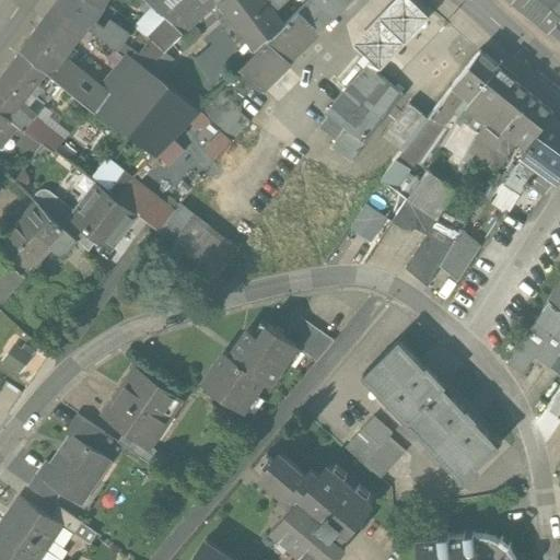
[(101,6),(92,0),(57,0),(55,4),(86,26),(89,28),(92,23),(90,22),(101,6)]
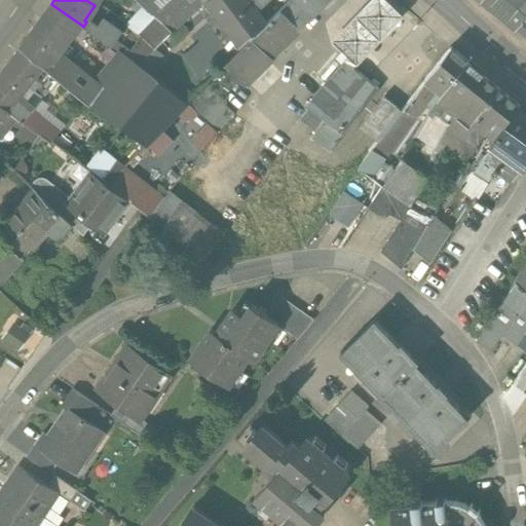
[(136,0),(157,20),(172,32),(203,4),(207,2),(209,0),(136,0)]
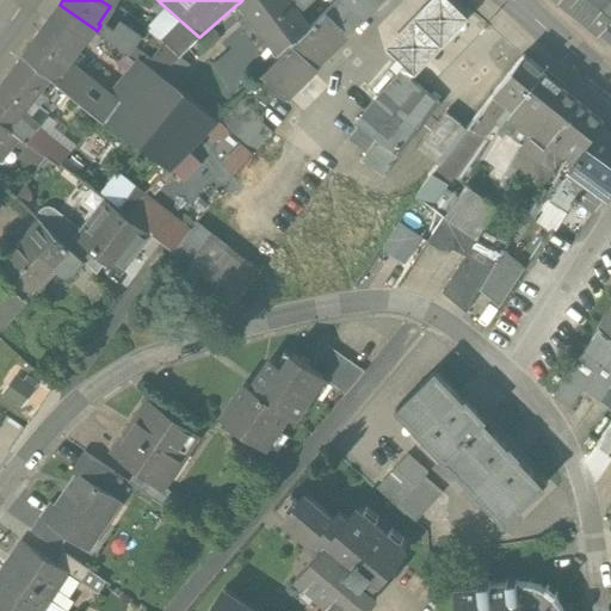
[(296,14),(282,0),(242,0),(240,2),(281,55),(290,47),(309,28),(296,14)]
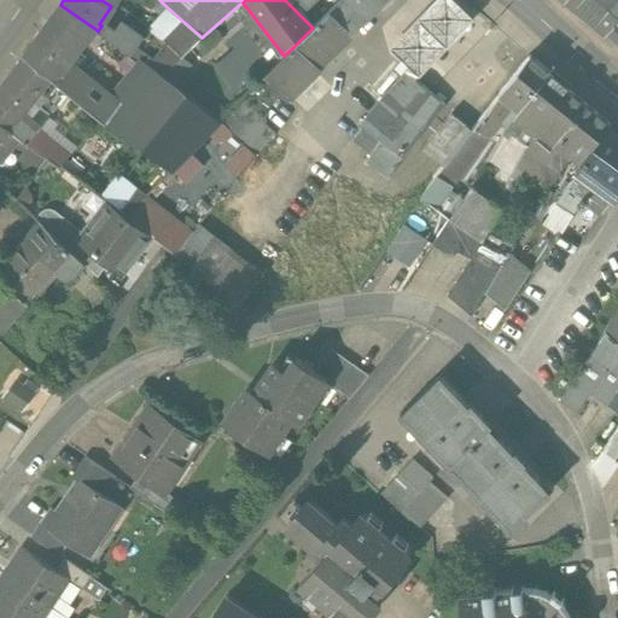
[(285,0),(299,15),(314,0),(285,0)]
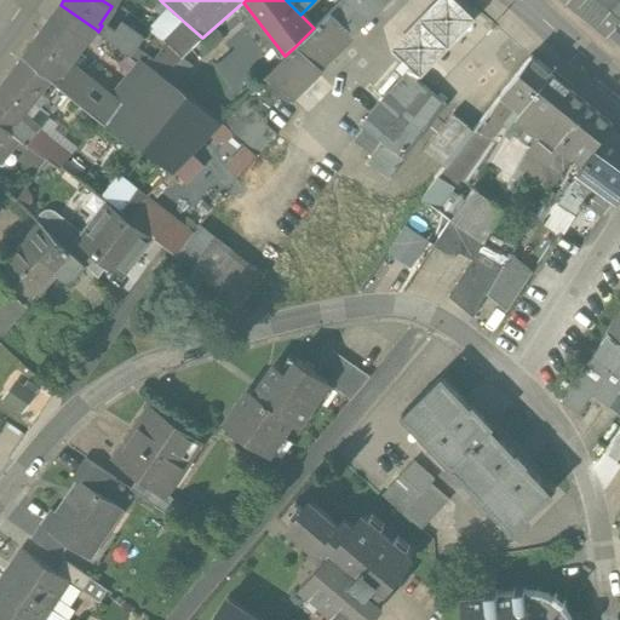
[(342,0),(331,11),(350,30),(349,32),(352,36),(389,0),(342,0)]
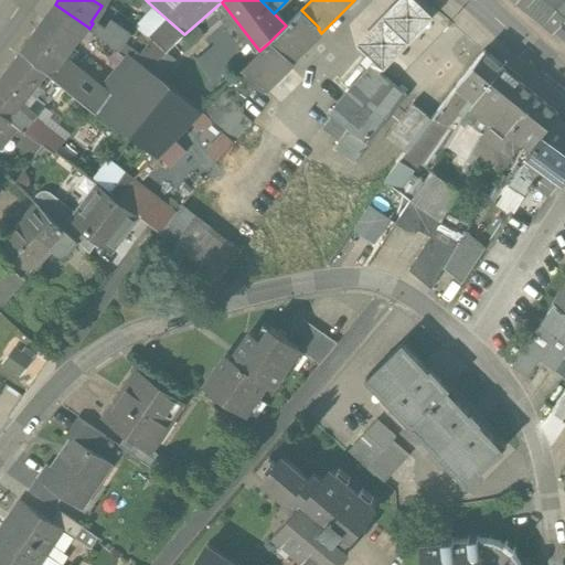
[(403,0),(358,46),(383,72),(433,21),(411,0),(403,0)]
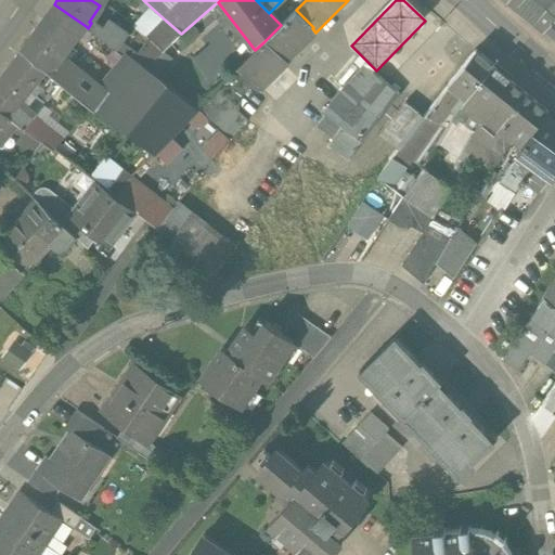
[(554,0),(518,0),(514,4),(545,31),(554,20),(554,0)]
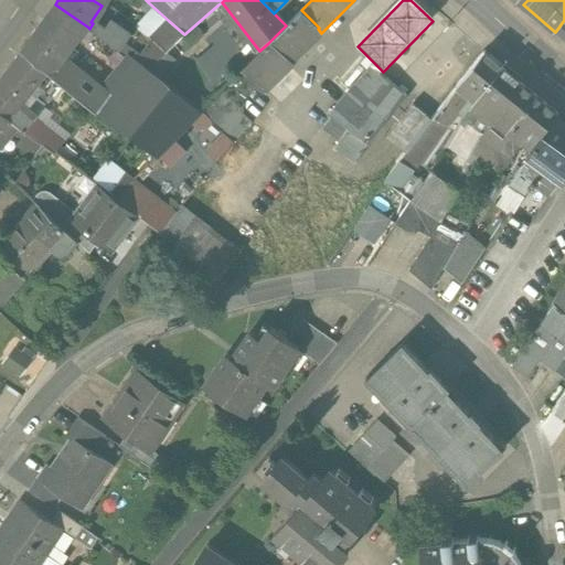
[(87,27),(55,4),(21,52),(46,72),(61,83),(85,102),(100,114),(114,98),(64,59),(87,27)]
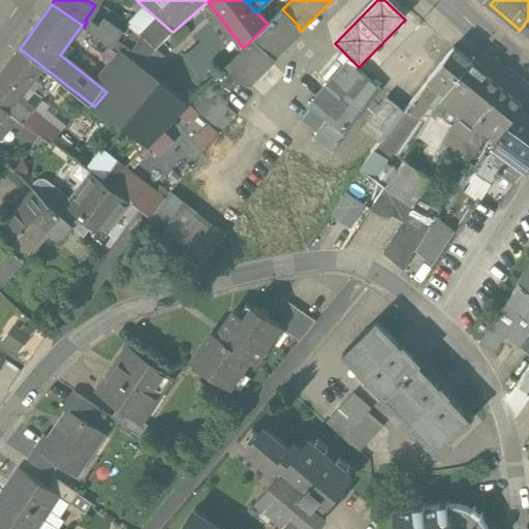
[(299,26),(282,9),(268,24),(251,40),(273,58),(301,31),(298,27),(299,26)]
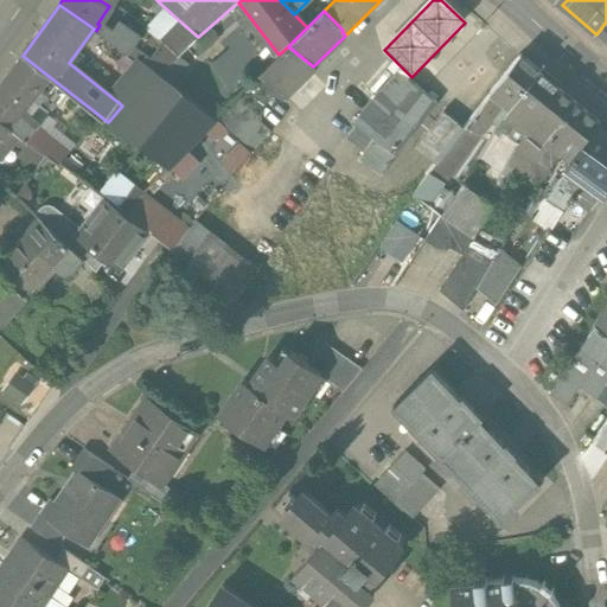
[(181,23),(165,37),(161,33),(155,38),(161,42),(178,57),(198,37),(181,23)]
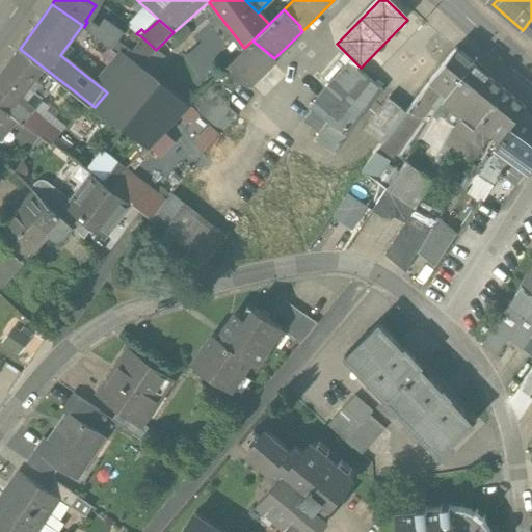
[(118,36),(101,24),(95,34),(112,46),(118,36)]
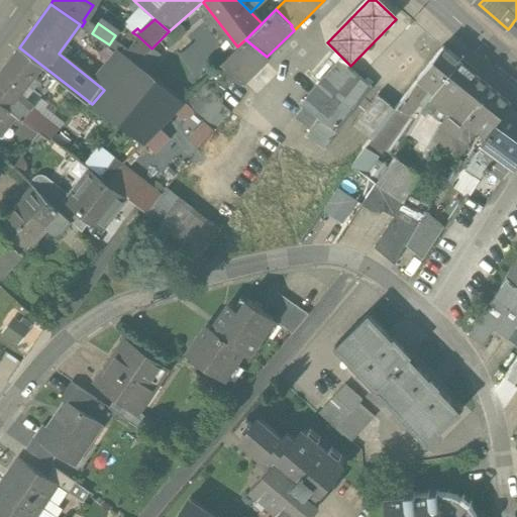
[(237,46),(183,102),(214,130),(229,113),(220,105),(221,93),(238,76),(243,81),(268,58),(267,57),(245,39),(237,46)]
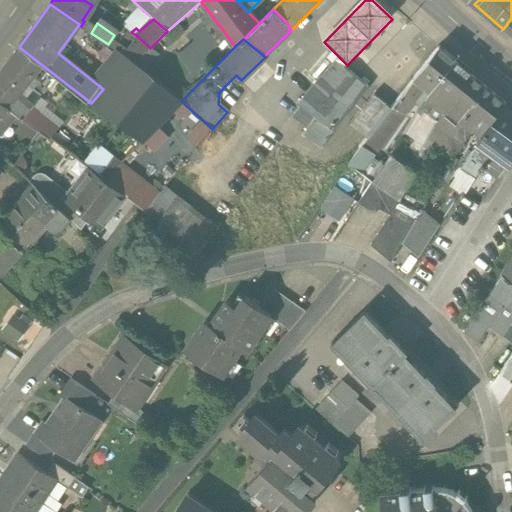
[(42,65),(19,47),(0,72),(0,99),(7,106),(17,95),(42,65)]
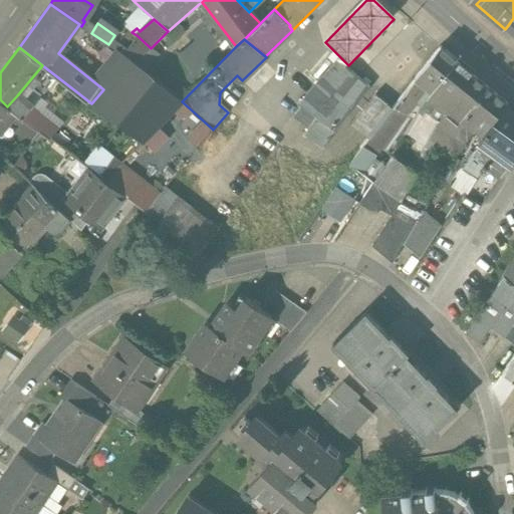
[(457,62),(441,49),(417,79),(433,91),(457,62)]
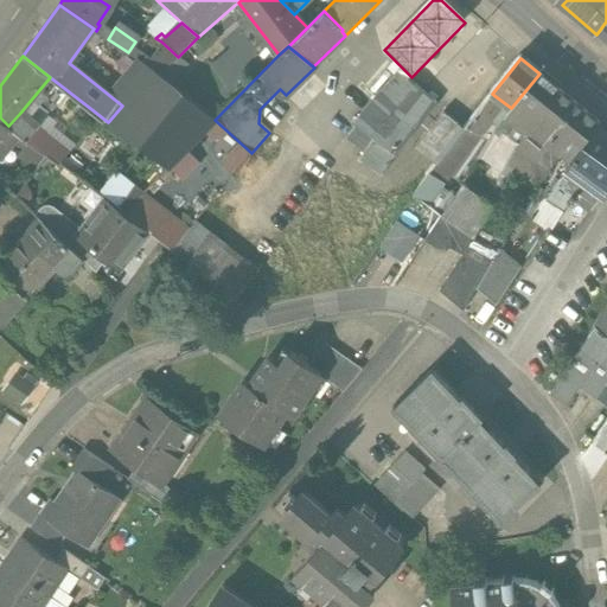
[(176,85),(152,69),(122,106),(108,122),(131,140),(176,85)]
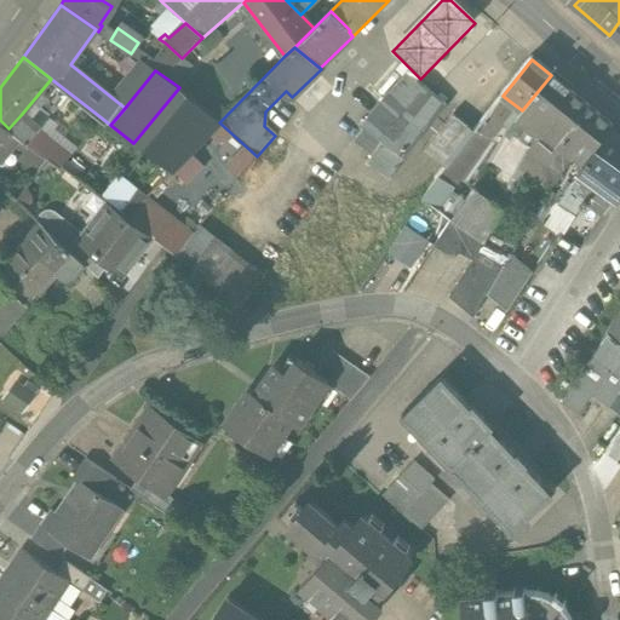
[(407,74),(382,102),(360,126),(362,127),(355,138),(375,154),(368,164),(388,179),(402,160),(446,105),(407,74)]
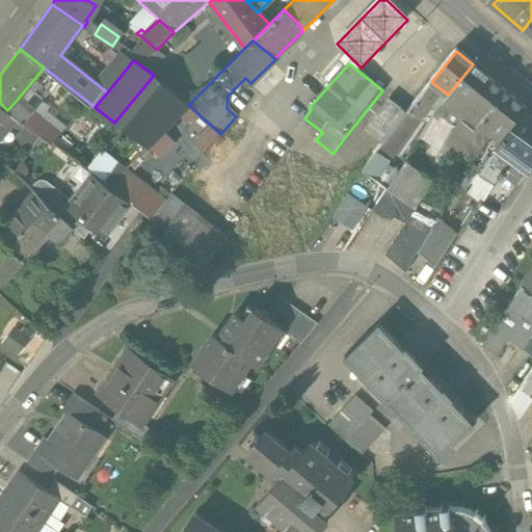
[(448,95),(437,107),(439,108),(440,107),(447,111),(451,108),(458,112),(467,108),(490,78),(473,64),(448,95)]
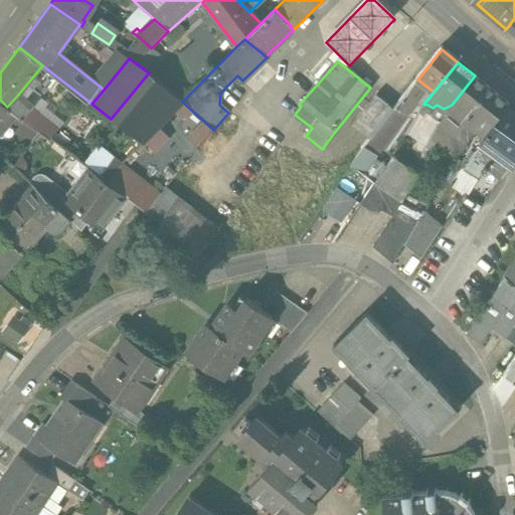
[(149,72),(111,119),(141,143),(182,102),(149,72)]
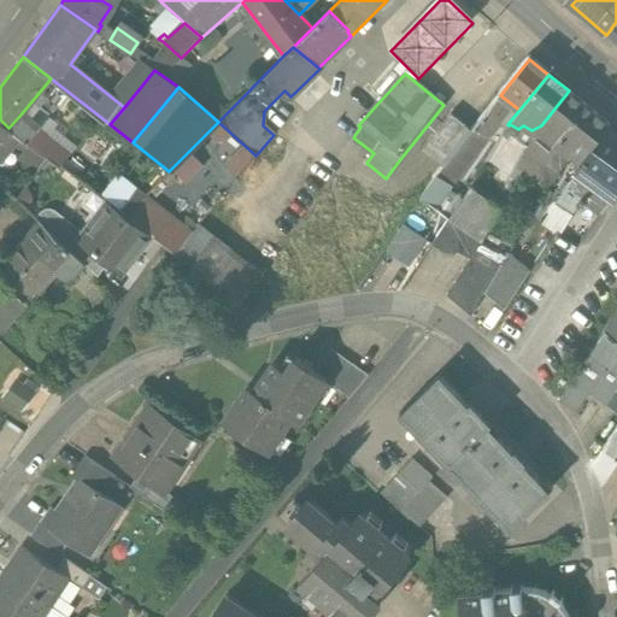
[(93,111),(66,90),(57,104),(82,124),(93,111)]
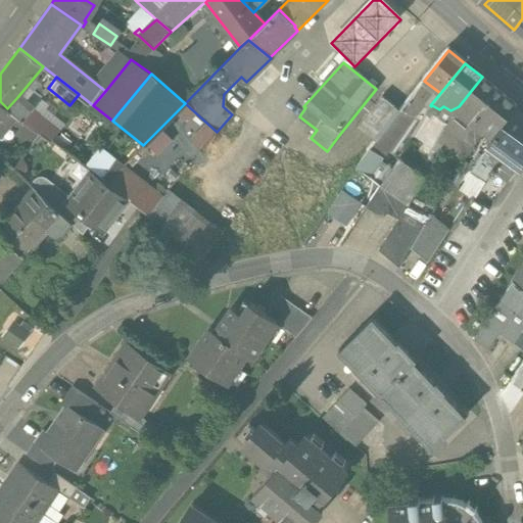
[(459,106),(453,113),(446,123),(474,145),(494,117),(503,123),(513,109),(506,105),(510,99),(482,77),(459,106)]
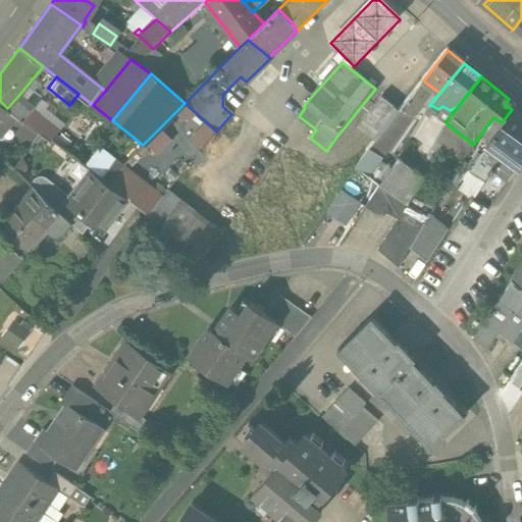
[(54,126),(17,97),(7,108),(15,115),(31,128),(45,138),(54,126)]
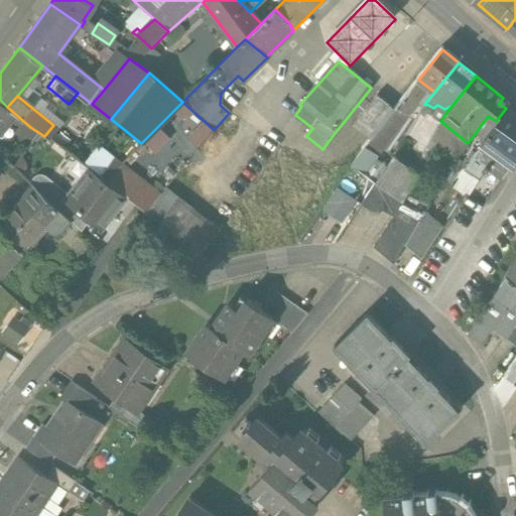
[(376,97),(352,126),(367,138),(391,109),(376,97)]
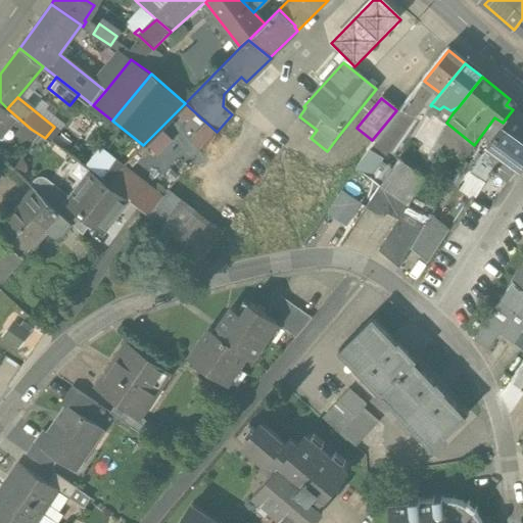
[(7,108),(0,101),(0,131),(3,131),(15,115),(7,108)]
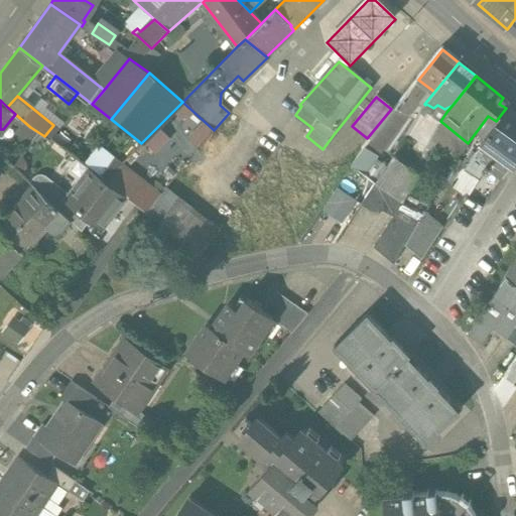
[(515,116),(506,109),(493,126),(494,127),(480,145),(481,147),(464,171),(477,181),(483,174),(483,175),(489,170),(502,180),(515,161),(515,116)]
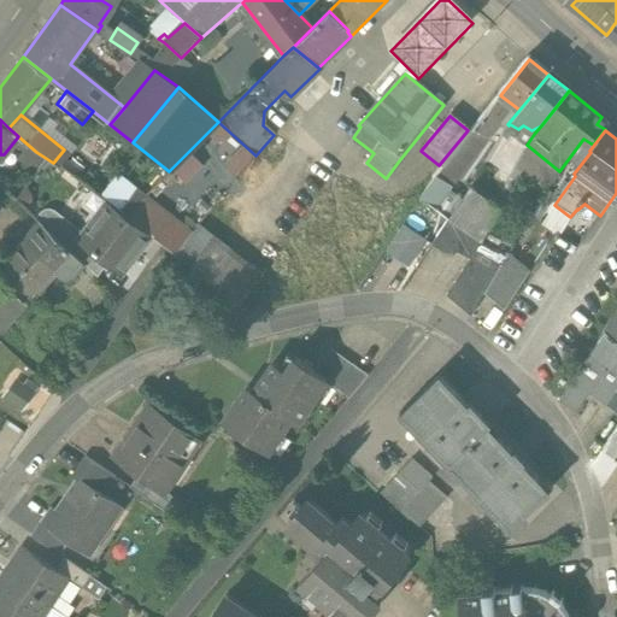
[(471,186),(439,230),(468,248),(495,205),(495,204),(495,203),(506,183),(494,177),(485,194),(471,186)]
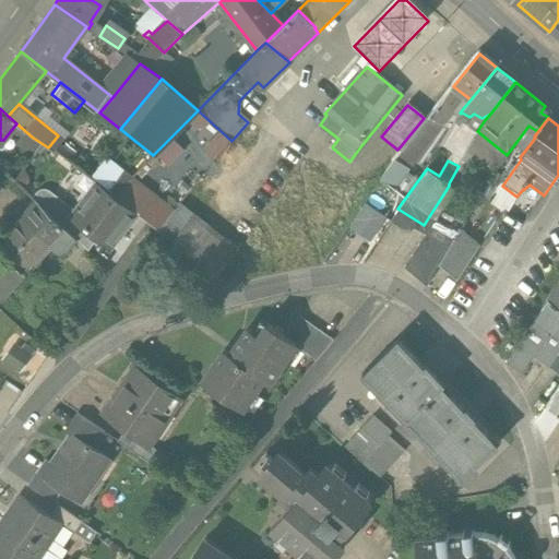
[(137,213),(97,182),(94,187),(95,188),(76,213),(74,211),(71,215),(84,226),(83,228),(97,239),(109,248),(137,213)]
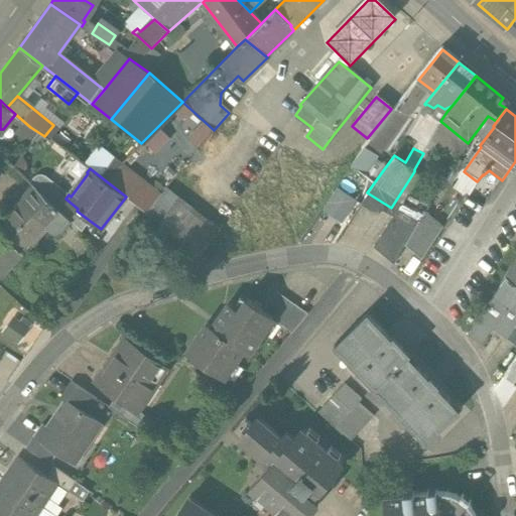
[(90,221),(77,211),(78,209),(66,199),(69,195),(51,180),(41,191),(57,210),(69,220),(69,221),(81,232),(90,221)]
